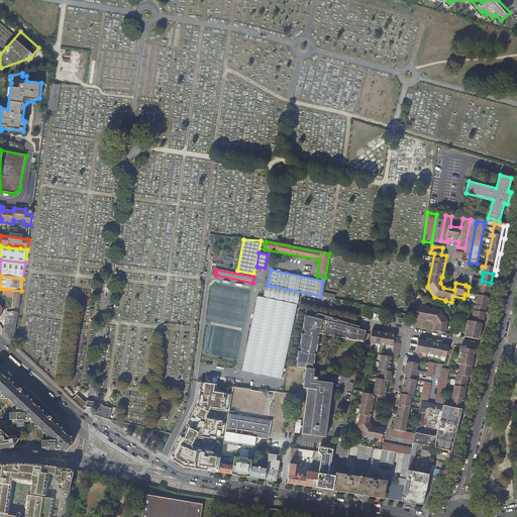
[(482,333),(483,327),(486,309),(491,283),(482,281),(480,281),(479,286),(475,307),(474,307),(471,323),(468,322),(467,327),(468,328),(466,338),(480,341),(482,333)]
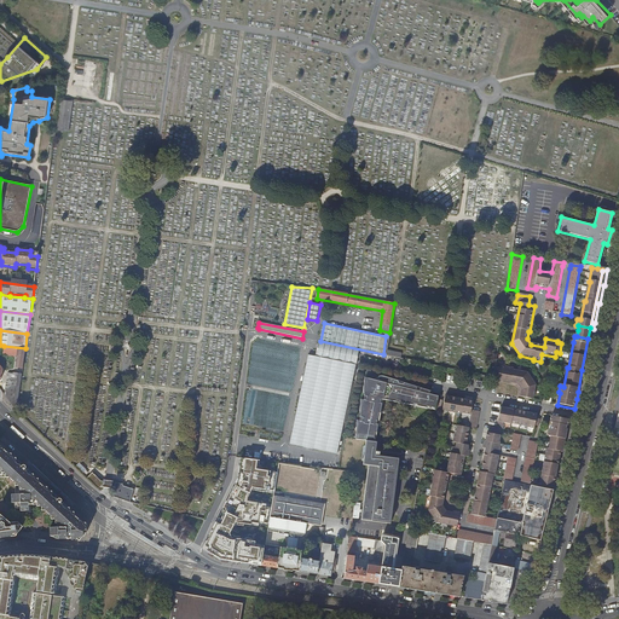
[(0,380),(3,379),(4,370),(4,369),(7,366),(16,368),(16,370),(19,370),(19,368),(22,368),(25,348),(4,346),(3,353),(3,354),(0,356),(0,380)]
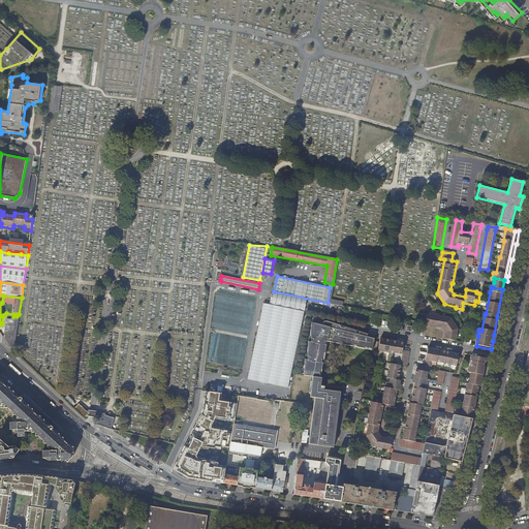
[(263,304),(247,380),(288,389),(304,312),(263,304)]
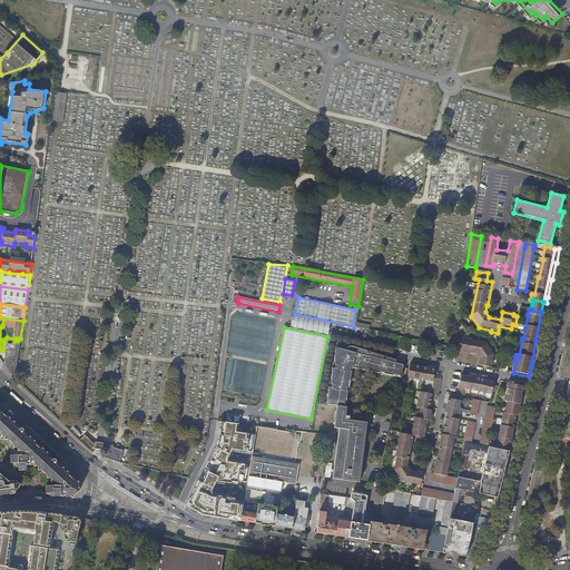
[(461,341),(457,340),(454,349),(459,350),(459,352),(478,356),(481,361),(480,366),(491,369),(493,356),(485,345),(472,342),(472,341),(461,338),(461,341)]
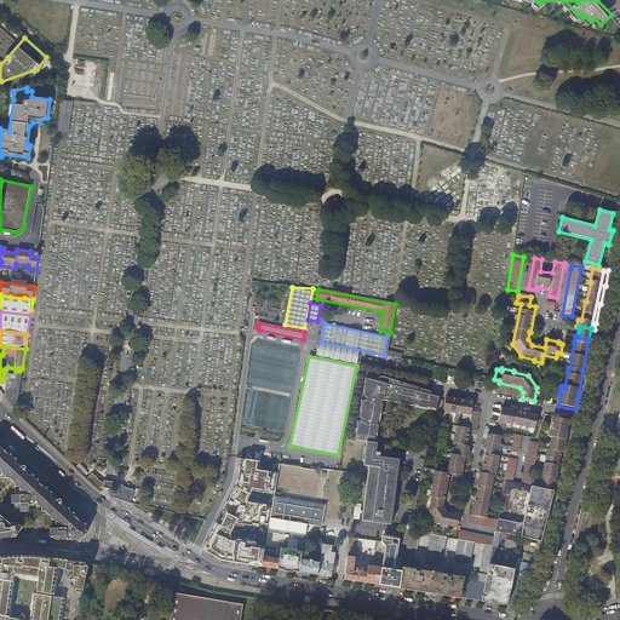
[(5,396),(16,412),(17,405),(22,374),(19,374),(15,374),(13,375),(9,375),(5,396)]
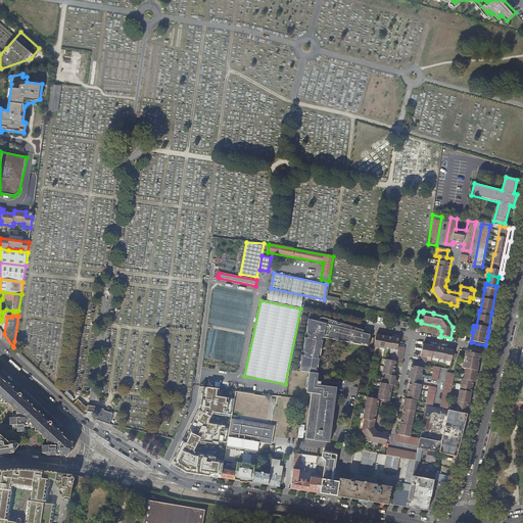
[(301,354),(301,372),(310,373),(317,374),(320,359),(319,359),(319,357),(323,341),(321,340),(321,339),(321,337),(334,340),(335,338),(336,338),(339,339),(338,341),(349,343),(349,341),(351,342),(353,342),(352,344),(368,347),(371,335),(367,334),(363,333),(364,330),(338,322),(323,318),(316,321),(308,319),(307,337),(304,337),(304,355),(301,354)]
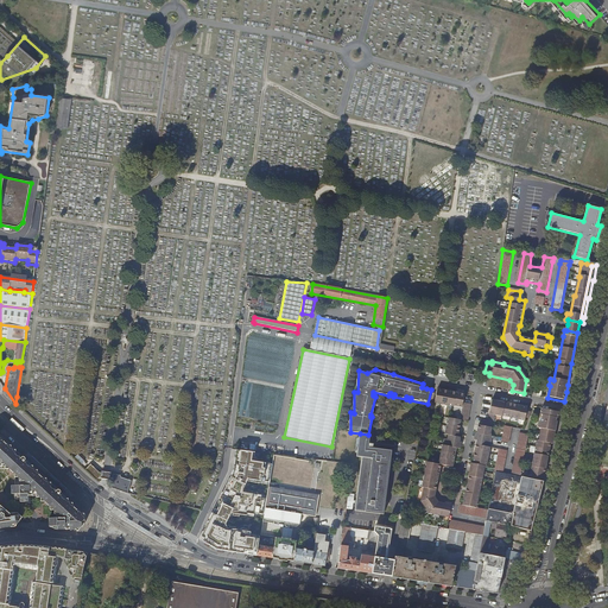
[(429,514),(449,518),(453,505),(445,504),(445,505),(438,504),(435,498),(442,466),(453,468),(457,449),(460,450),(462,444),(460,443),(461,438),(458,437),(461,422),(468,423),(472,406),(463,404),(466,396),(438,390),(435,404),(455,407),(462,409),(460,422),(449,419),(445,435),(449,436),(448,441),(445,441),(444,447),(443,447),(439,466),(428,463),(423,487),(424,488),(420,501),(429,514)]
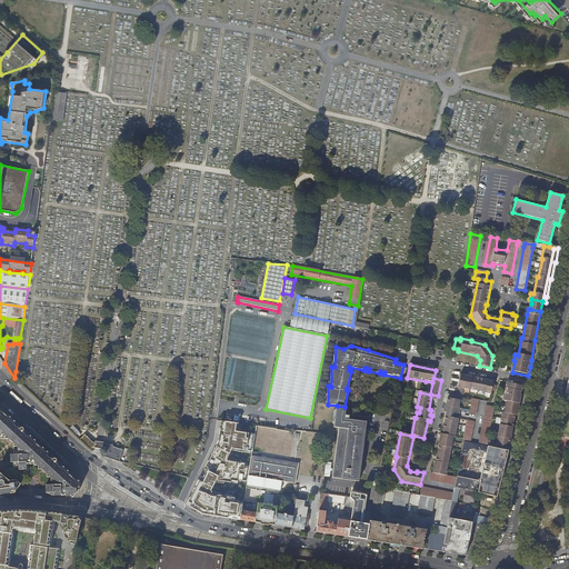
[(493,385),(495,381),(461,376),(458,393),(462,395),(465,389),(470,390),(471,389),(486,392),(486,393),(491,395),(492,391),(496,391),(497,385),(493,385)]
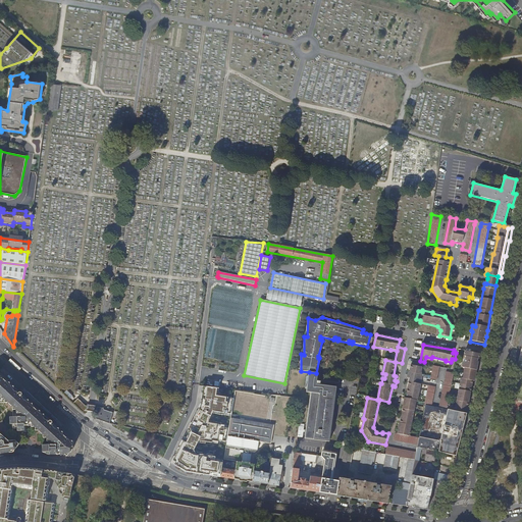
[(474,379),(475,380),(481,353),(466,350),(463,366),(465,367),(463,378),(462,378),(456,410),(467,413),(474,379)]
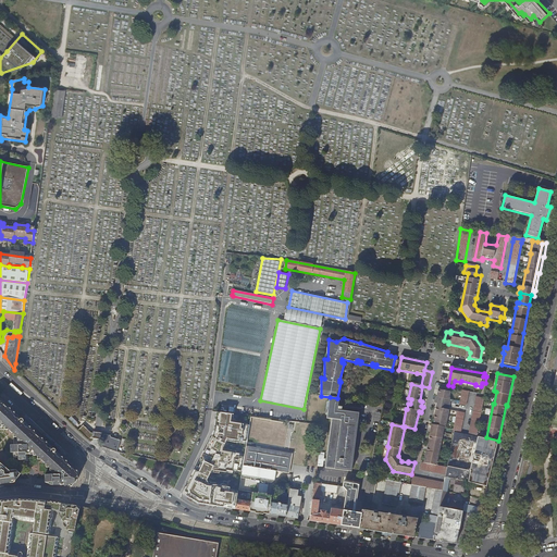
[(446,477),(447,468),(437,466),(445,429),(446,429),(449,410),(448,410),(449,407),(450,407),(452,400),(449,400),(452,390),(444,387),(443,392),(440,391),(437,398),(436,398),(435,404),(437,405),(433,425),(431,425),(429,437),(430,437),(426,453),(423,465),(422,465),(421,471),(446,477)]
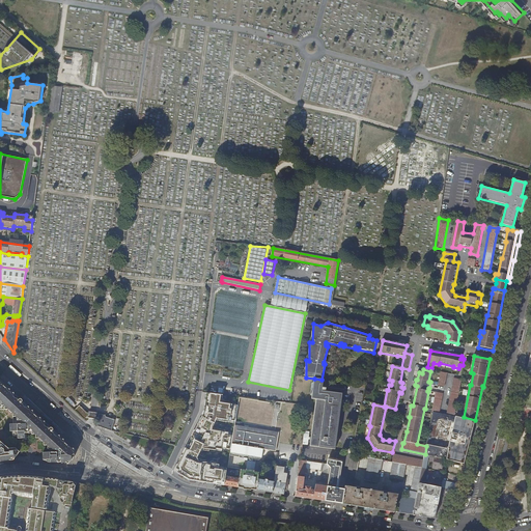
[(445,387),(448,373),(442,372),(439,386),(445,387)]
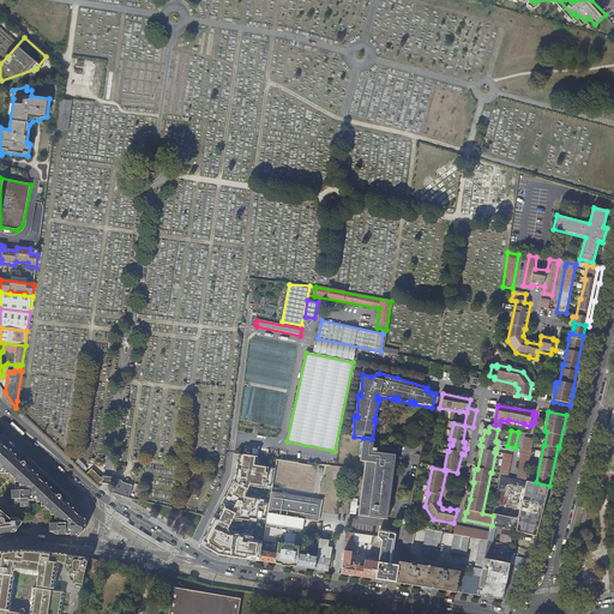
[(373,449),(374,439),(372,439),(363,438),(360,461),(366,462),(359,516),(387,519),(396,455),(377,452),(377,449),(373,449)]
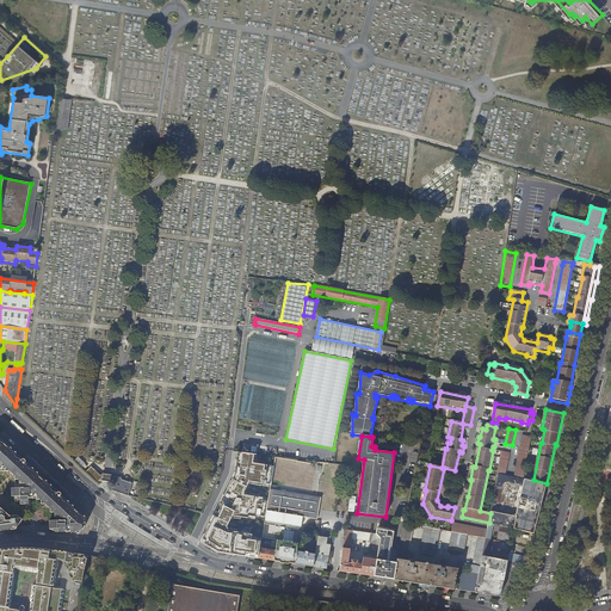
[(516,477),(524,479),(531,438),(524,436),(516,477)]
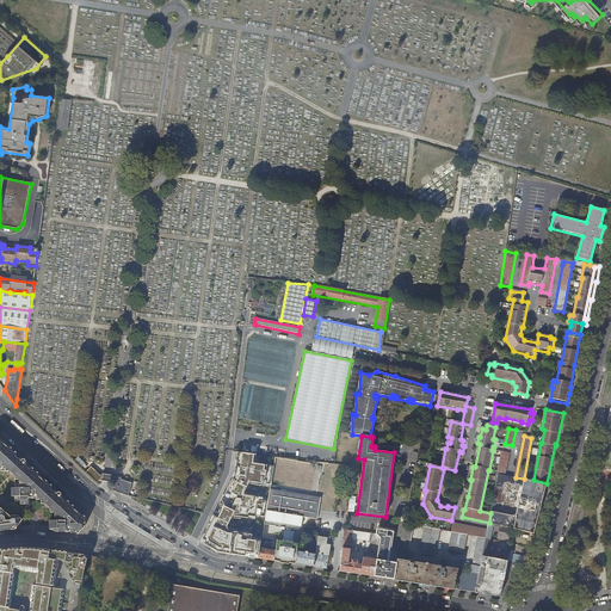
[(25,462),(24,461),(23,461),(20,463),(17,460),(16,454),(12,454),(0,442),(0,473),(10,474),(14,479),(16,491),(12,491),(12,499),(16,499),(16,504),(20,504),(20,506),(29,506),(29,500),(37,500),(37,501),(39,501),(42,504),(42,506),(44,506),(50,511),(50,514),(54,514),(55,516),(55,518),(61,518),(62,520),(62,522),(49,523),(50,531),(57,534),(75,534),(79,536),(86,528),(85,518),(81,518),(74,510),(74,507),(71,507),(69,506),(69,503),(63,504),(62,503),(62,499),(60,498),(61,497),(60,495),(60,494),(59,494),(57,494),(57,495),(55,493),(53,494),(51,493),(51,487),(48,487),(34,473),(34,470),(28,470),(24,467),(25,464),(26,463),(25,462)]
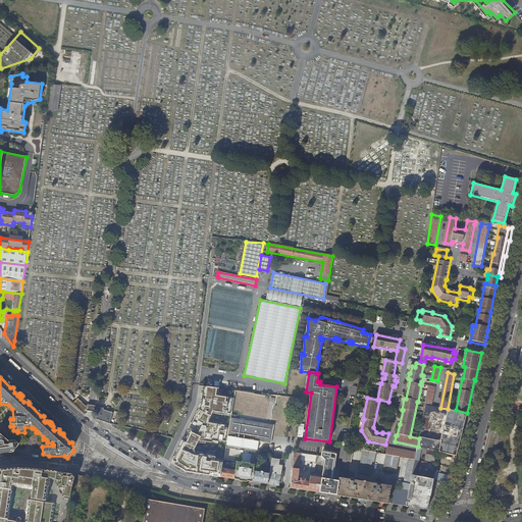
[(425,405),(432,406),(436,387),(428,385),(425,405)]
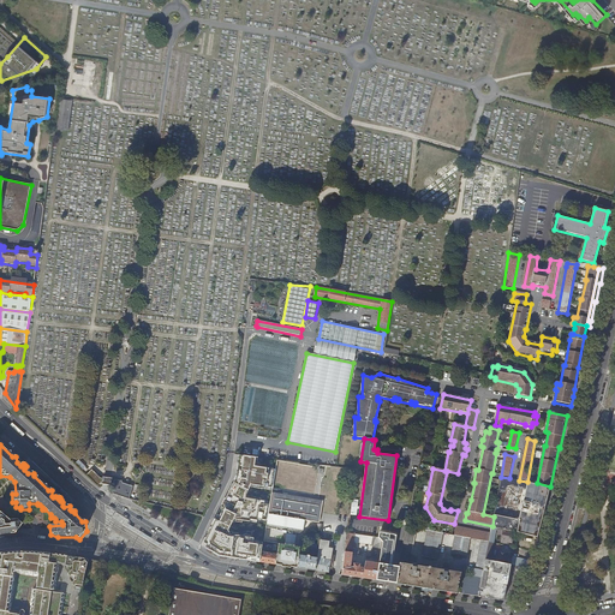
[(258,562),(276,460),(239,455),(236,478),(203,545),(221,556),(258,562)]
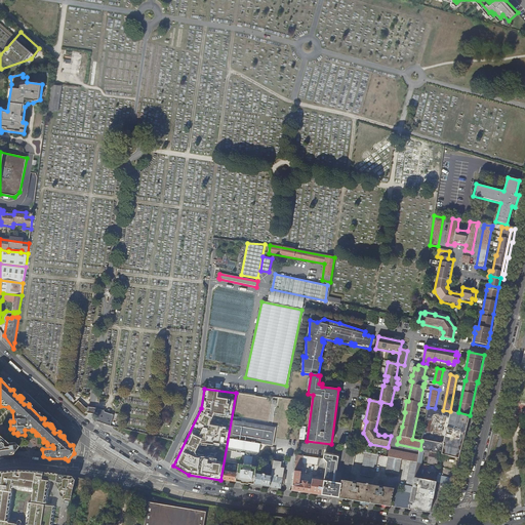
[(267,397),(236,393),(231,425),(227,451),(234,452),(232,463),(226,463),(221,480),(229,481),(247,484),(253,485),(255,474),(256,467),(251,466),(252,454),(255,455),(258,452),(267,397)]
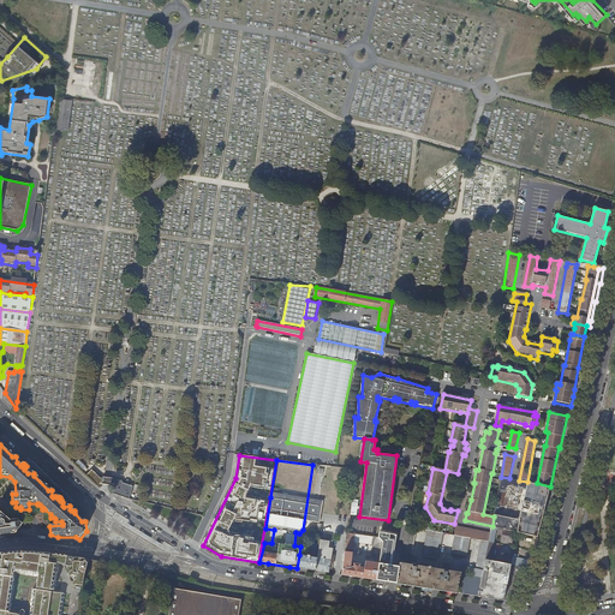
[(76,464),(83,471),(85,469),(78,461),(76,464)]
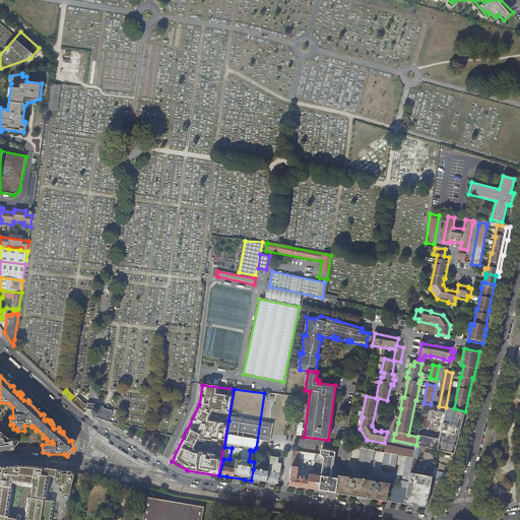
[(84,409),(85,403),(80,399),(75,403),(83,411),(84,411),(84,409)]
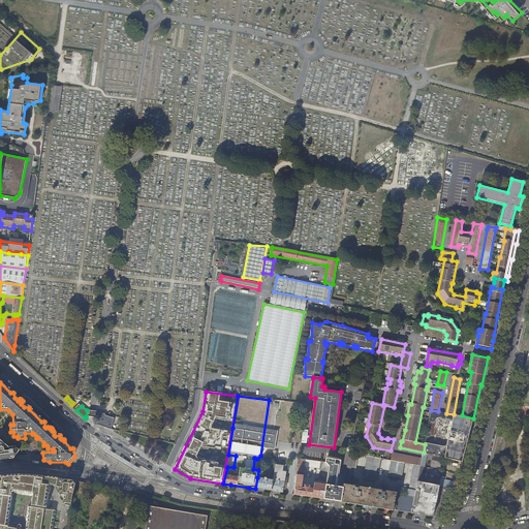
[(99,412),(97,411),(91,410),(87,409),(87,410),(86,416),(90,417),(98,418),(98,412),(99,412)]
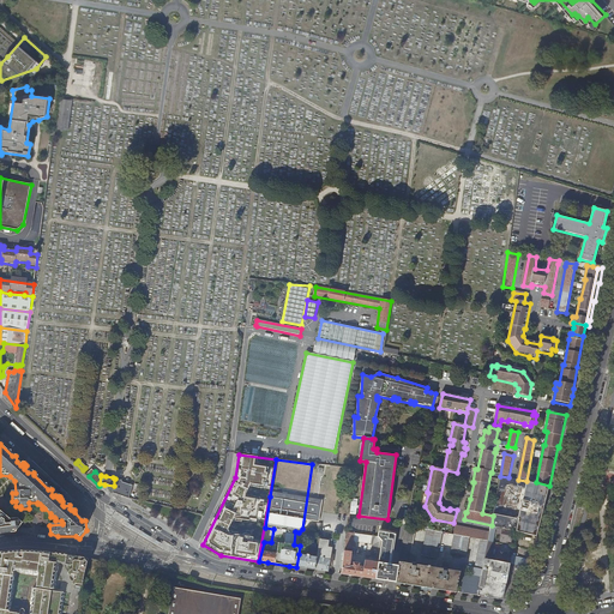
[(113,492),(128,498),(133,486),(122,482),(122,481),(114,479),(114,486),(113,492)]
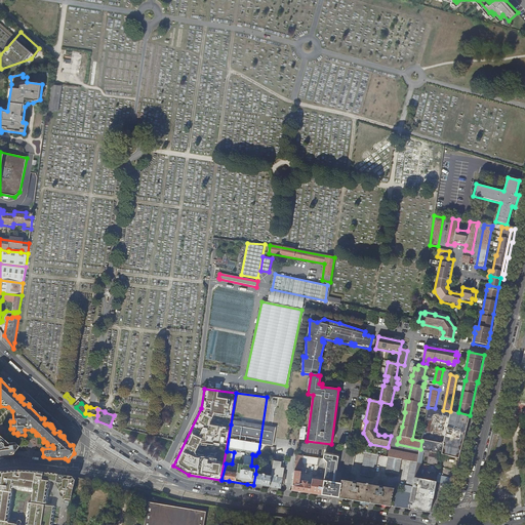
[(458,412),(450,411),(443,444),(441,454),(451,455),(458,457),(470,415),(458,412)]
